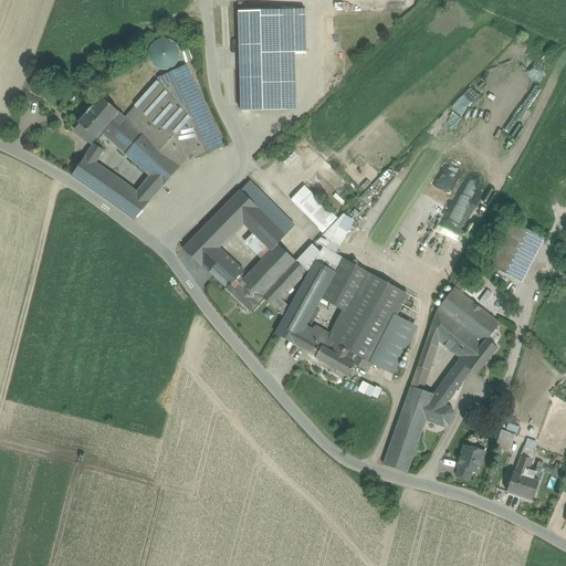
[(163,14),(165,20),(192,8),(190,2),(163,14)]
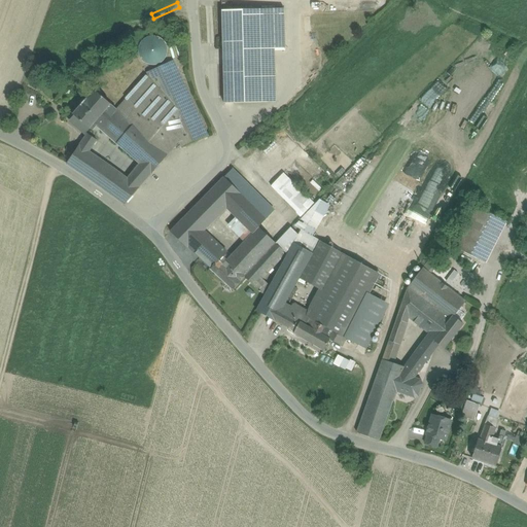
[(284,9),(221,10),(224,104),(277,103),(276,51),(285,50),(284,9)]
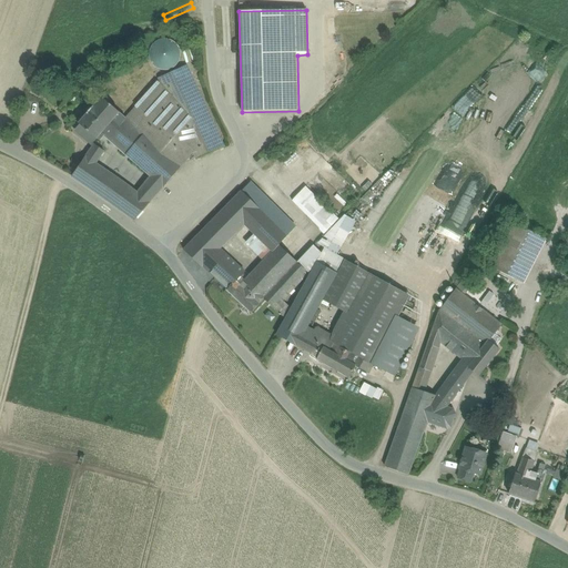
[(151,62),(154,67),(159,69),(163,70),(169,70),(173,68),(176,64),(180,61),(181,56),(180,51),(179,47),(175,42),(171,40),(166,39),(161,39),(156,41),(153,44),(150,48),(149,53),(150,58),(151,62)]
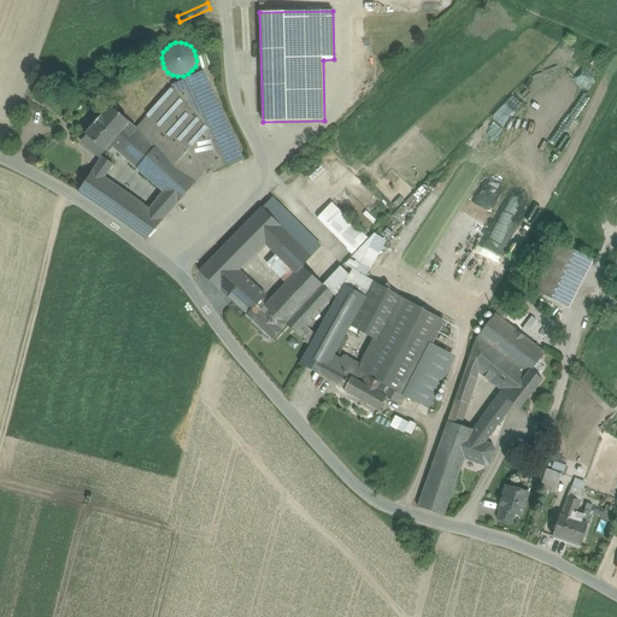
[(530,101),(576,53),(564,42),(519,90),(530,101)]
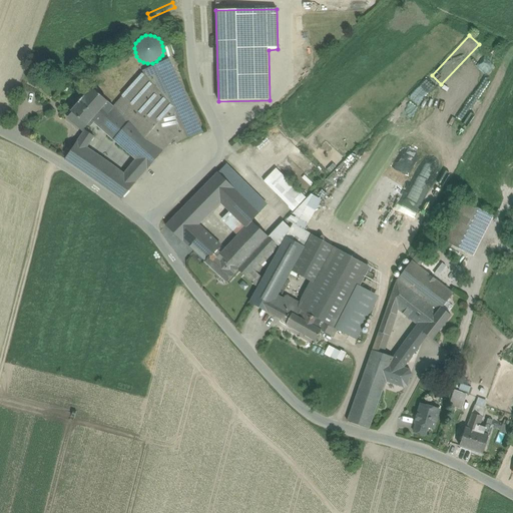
[(123,49),(107,55),(110,62),(125,56),(123,49)]
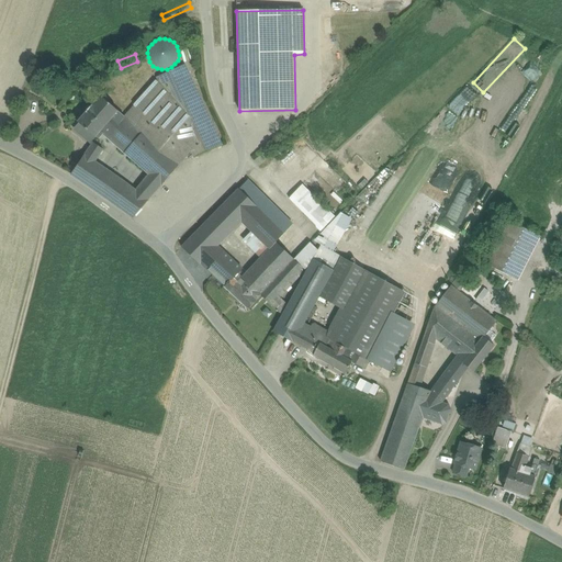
[(221,146),(183,65),(156,78),(157,81),(189,116),(195,146),(191,150),(194,158),(221,146)]
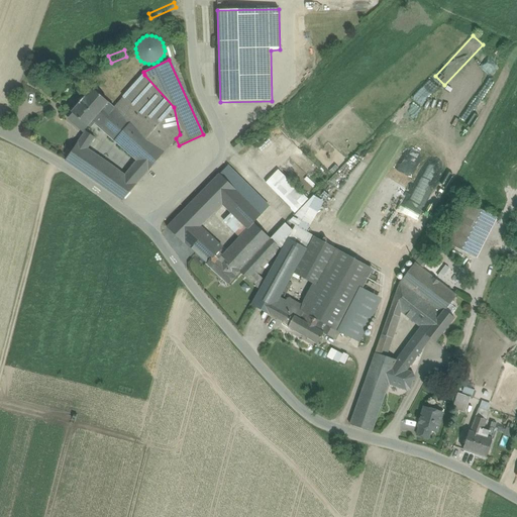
[(174,107),(144,75),(114,108),(165,152),(176,138),(180,134),(174,107)]
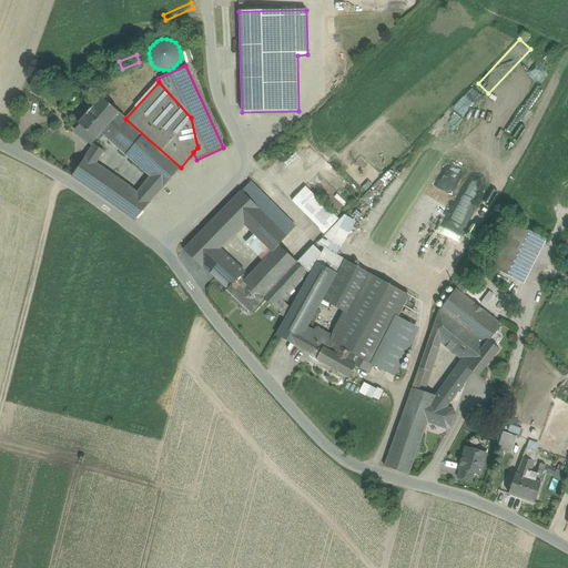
[(101,98),(79,124),(97,140),(99,137),(101,139),(103,137),(101,134),(119,113),(101,98)]
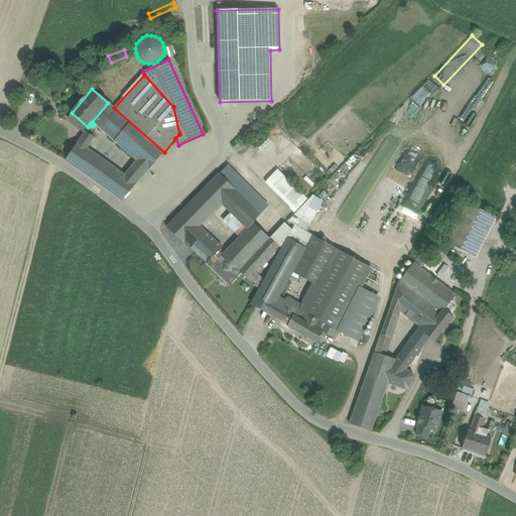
[(114,108),(108,103),(92,122),(94,124),(118,145),(136,161),(134,164),(145,173),(164,152),(114,108)]
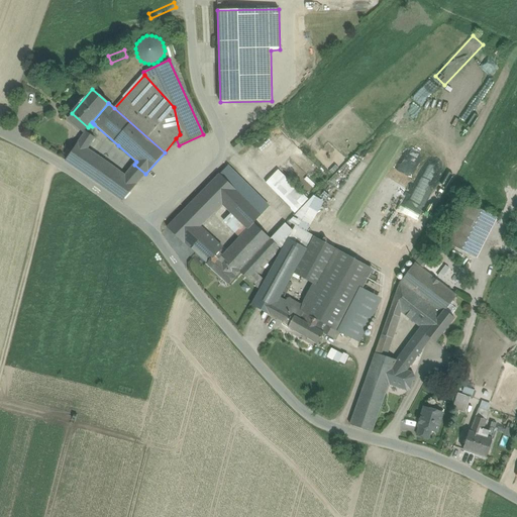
[(84,132),(88,127),(72,113),(68,118),(84,132)]
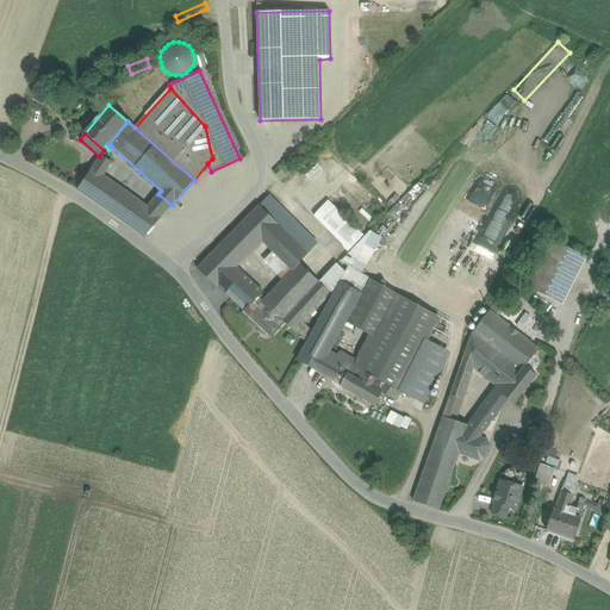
[(101,156),(79,191),(88,198),(103,178),(111,167),(112,165),(101,156)]
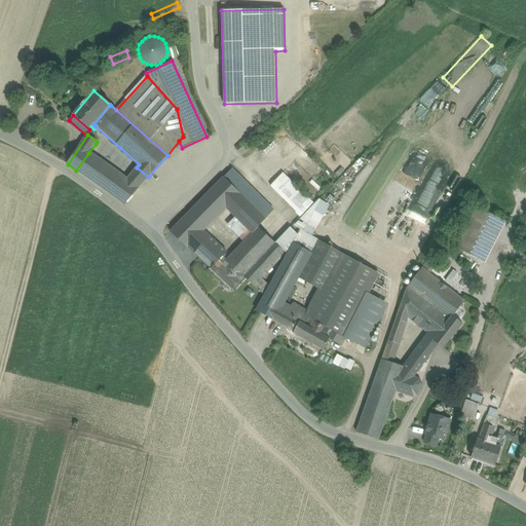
[(119,176),(88,153),(76,171),(102,188),(109,193),(124,204),(144,182),(133,173),(132,174),(126,180),(119,176)]
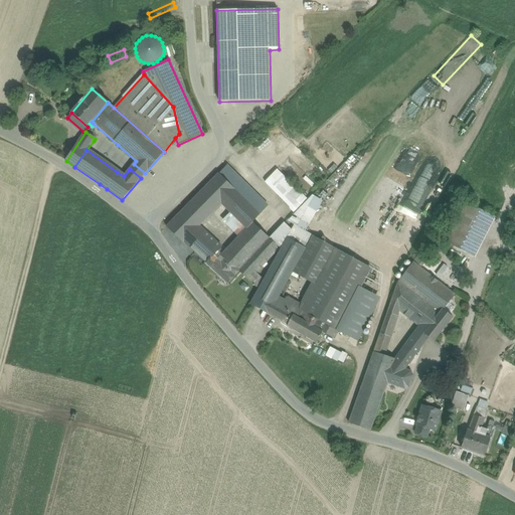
[(134,164),(130,169),(141,178),(145,173),(134,164)]
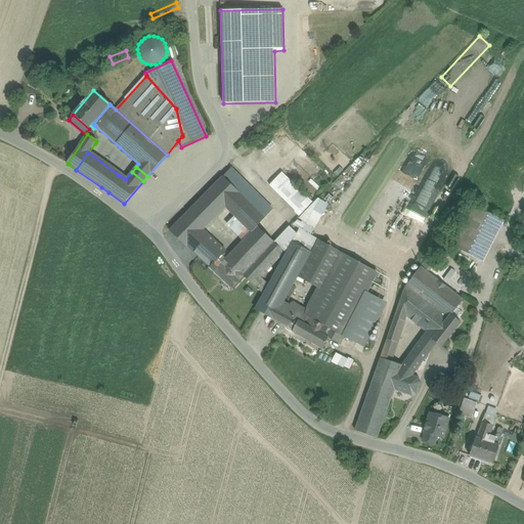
[(126,179),(131,173),(125,168),(119,175),(126,179)]
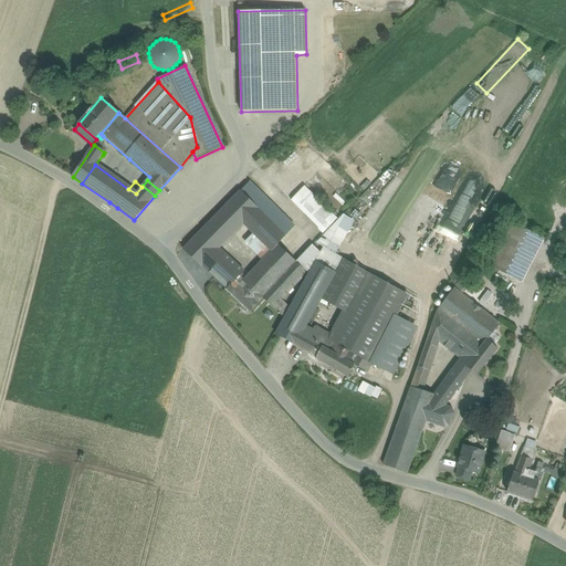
[(240,191),(285,237),(295,226),(250,181),(240,191)]
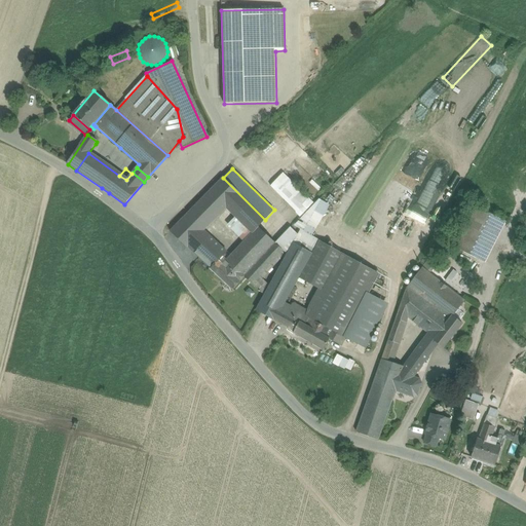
[(313,203),(310,200),(284,174),(270,186),(301,216),(313,203)]
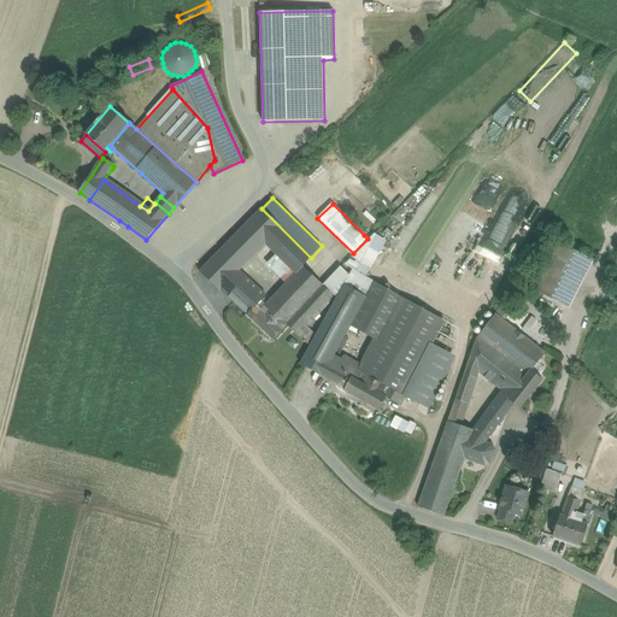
[(262,209),(246,225),(200,272),(218,291),(219,289),(238,270),(256,252),(264,244),(294,274),(301,266),(311,258),(262,209)]
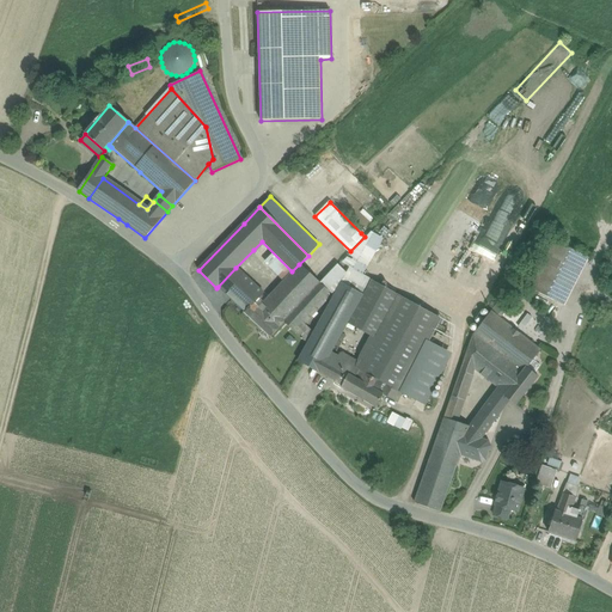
[(347,273),(349,269),(363,276),(384,239),(371,232),(340,264),(347,273)]
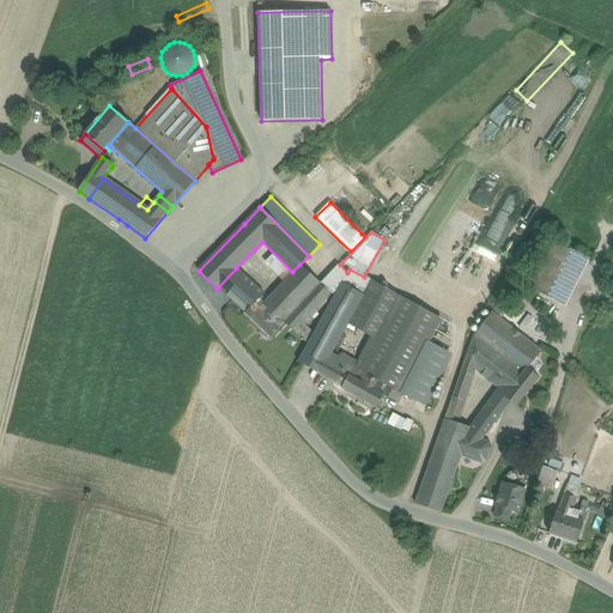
[(262,242),(254,250),(284,280),(292,272),(262,242)]
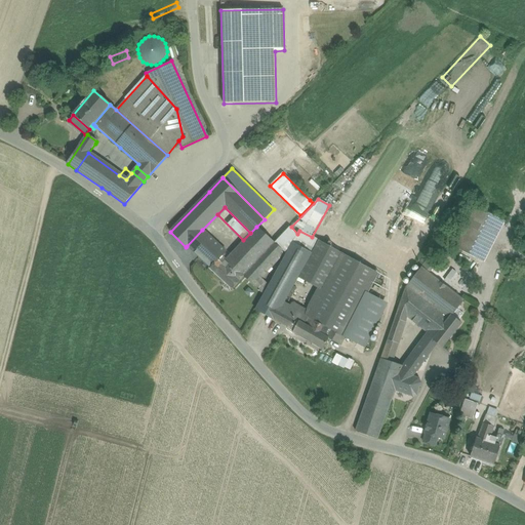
[(503,223),(475,208),(454,248),(477,260),(482,263),(503,223)]
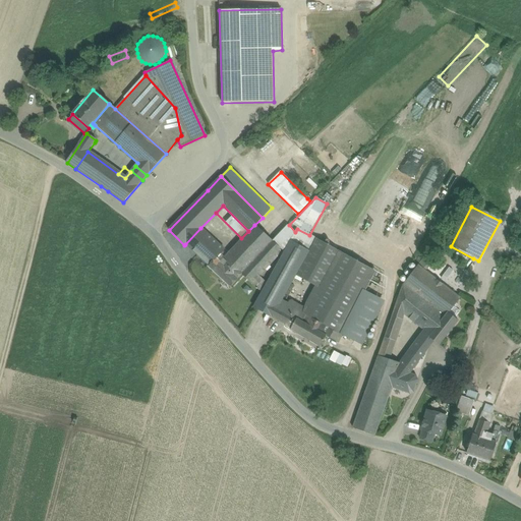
[(272,208),(263,218),(254,225),(261,231),(278,214),(272,208)]
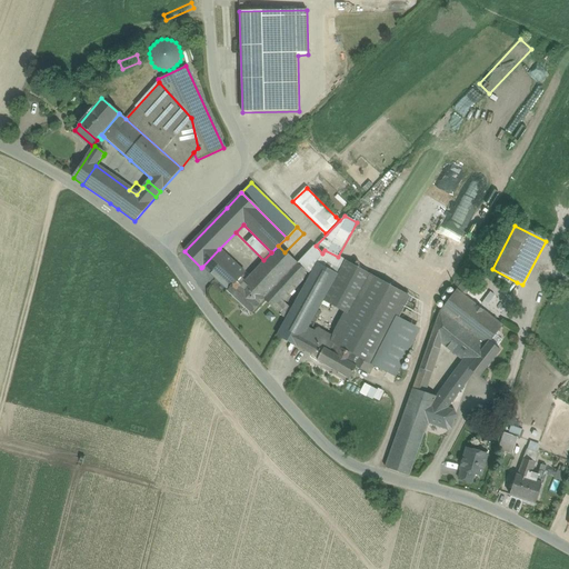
[(419,256),(425,250),(420,246),(423,242),(426,240),(419,235),(415,239),(410,235),(403,242),(419,256)]
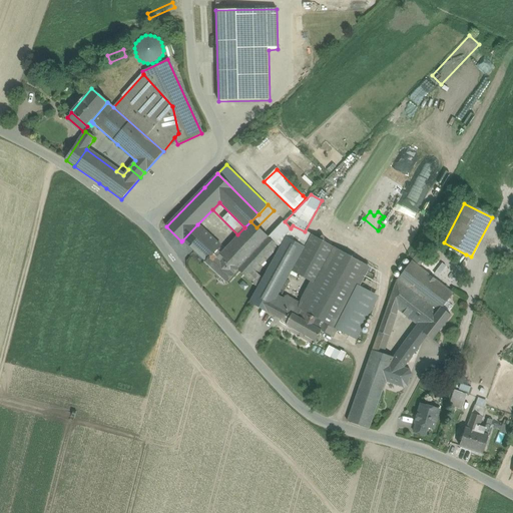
[(237,234),(224,249),(232,257),(228,262),(241,274),(245,278),(276,245),(269,238),(257,227),(250,221),(244,227),(237,234)]
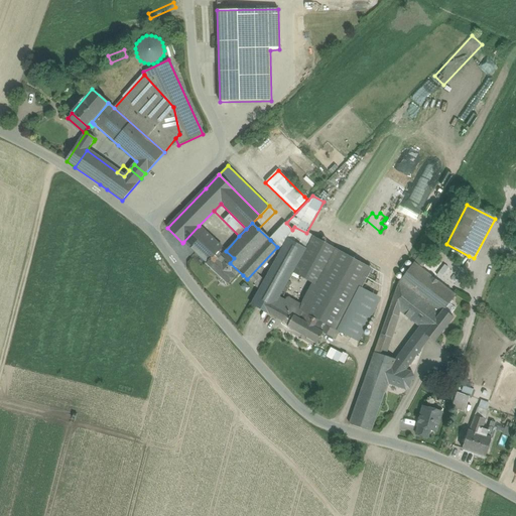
[(287,239),(292,230),(286,223),(270,240),(277,247),(281,251),(287,239)]
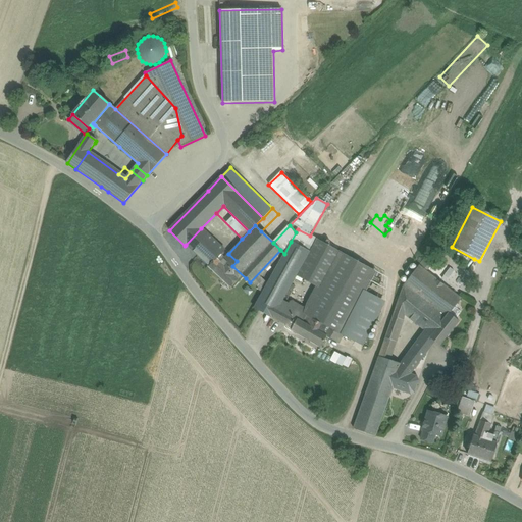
[(192,251),(207,235),(201,228),(186,245),(192,251)]
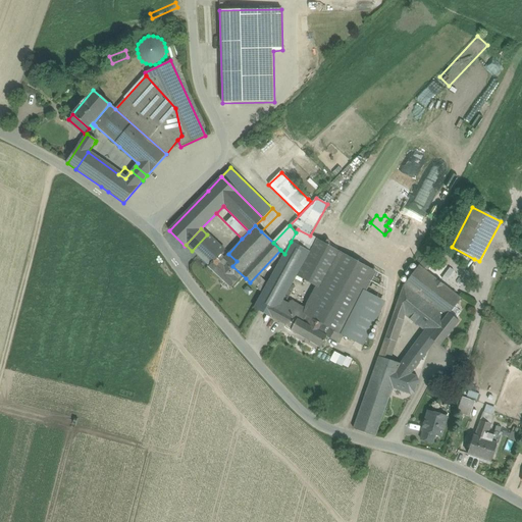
[(310,252),(317,239),(310,236),(298,229),(296,232),(291,242),(310,252)]
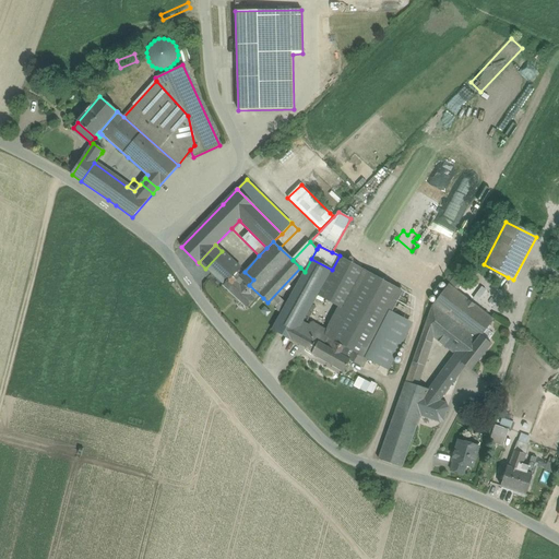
[(222,251),(205,269),(211,274),(227,256),(222,251)]
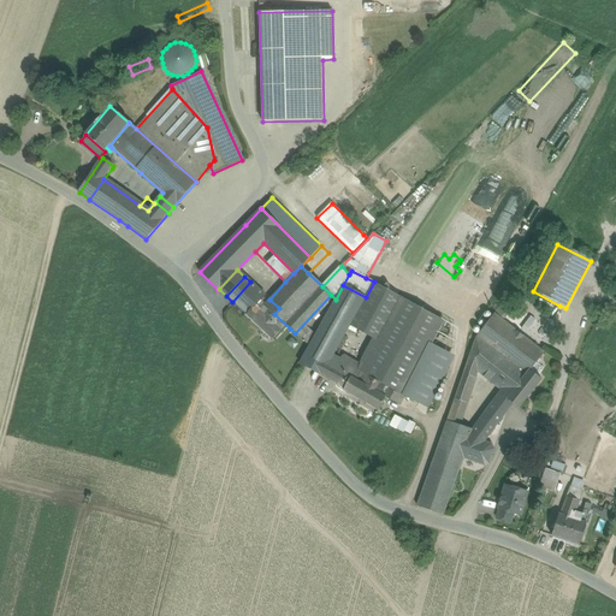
[(250,282),(232,302),(246,314),(255,304),(264,295),(250,282)]
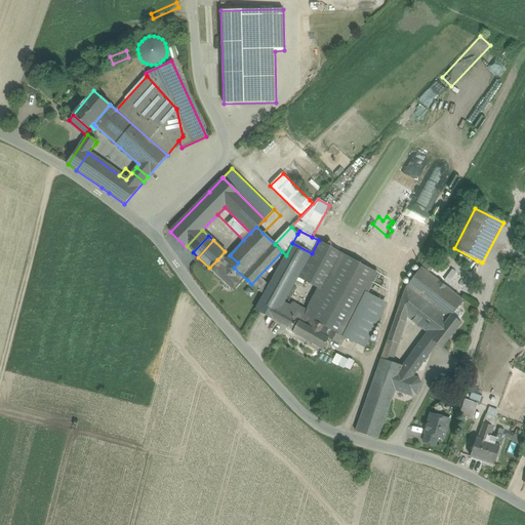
[(319,240),(312,253),(335,267),(370,286),(371,286),(378,274),(319,240)]
